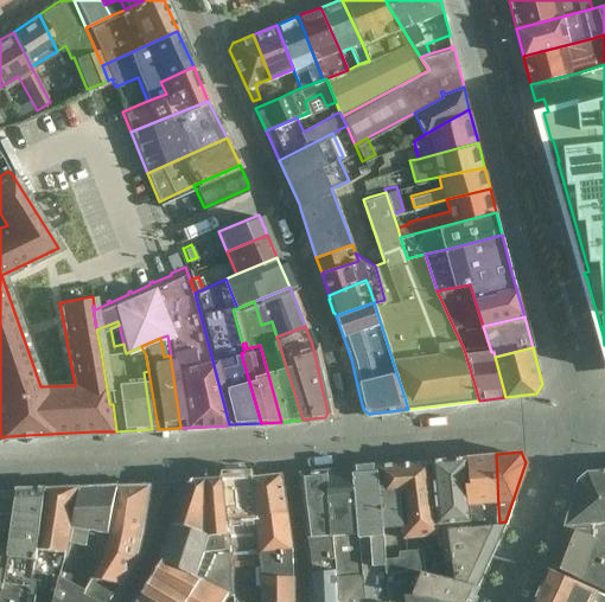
[(498,508),(496,454),(467,456),(470,488),(465,488),(469,518),(469,525),(488,523),(486,508),(498,508)]
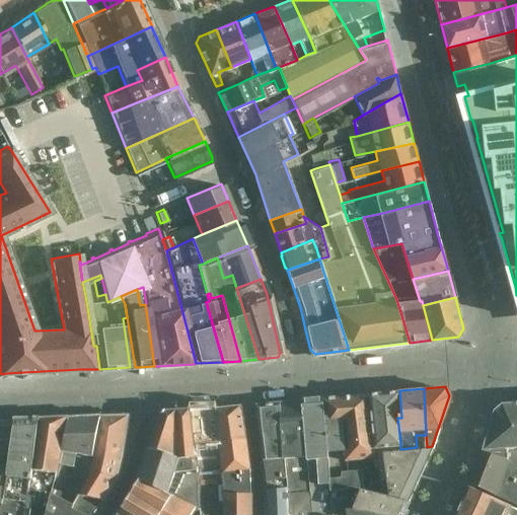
[(401,418),(399,390),(368,393),(373,446),(400,443),(397,418),(401,418)]
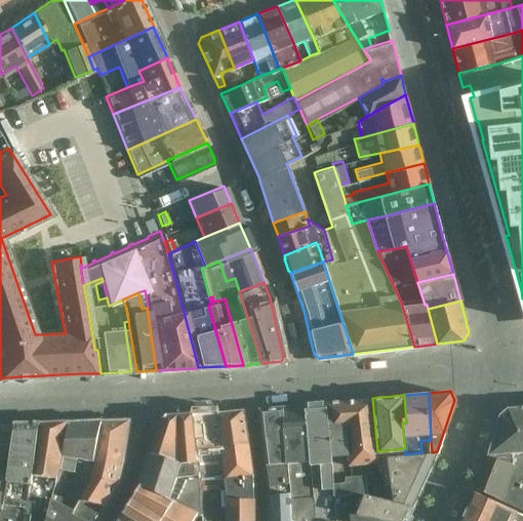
[(377,451),(372,398),(343,400),(346,439),(347,439),(349,462),(350,474),(345,474),(346,483),(347,489),(362,493),(385,498),(379,474),(378,461),(378,457),(377,451)]
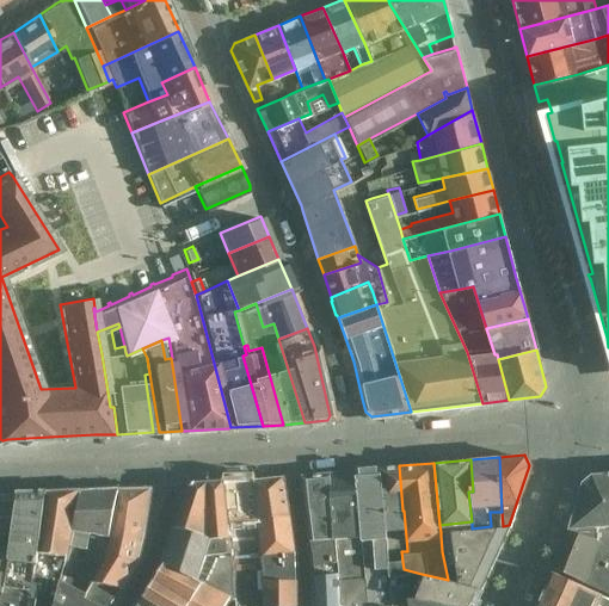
[(403,511),(399,465),(379,468),(385,538),(406,537),(404,511),(403,511)]
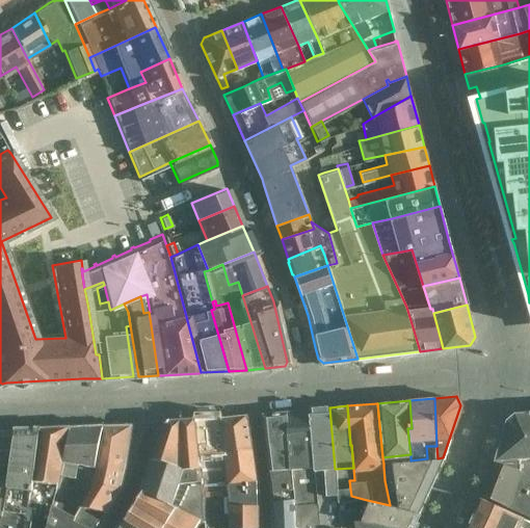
[(338,491),(335,469),(329,407),(309,410),(313,466),(317,505),(318,527),(340,527),(340,518),(339,506),(339,504),(338,491)]
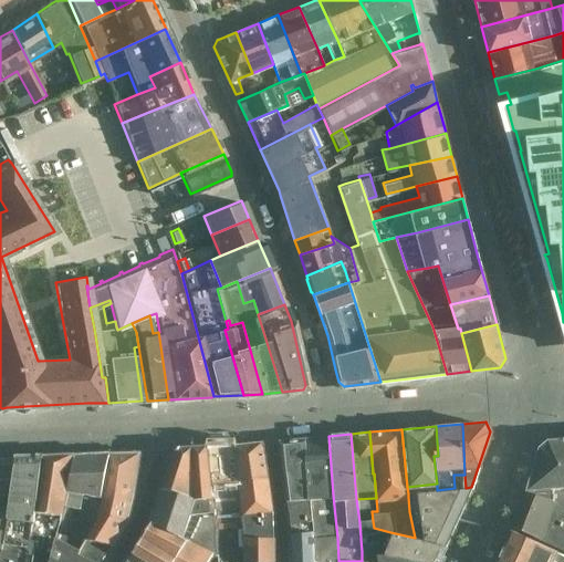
[(333,496),(329,436),(303,438),(309,498),(312,532),(314,561),(338,561),(337,538),(333,496)]
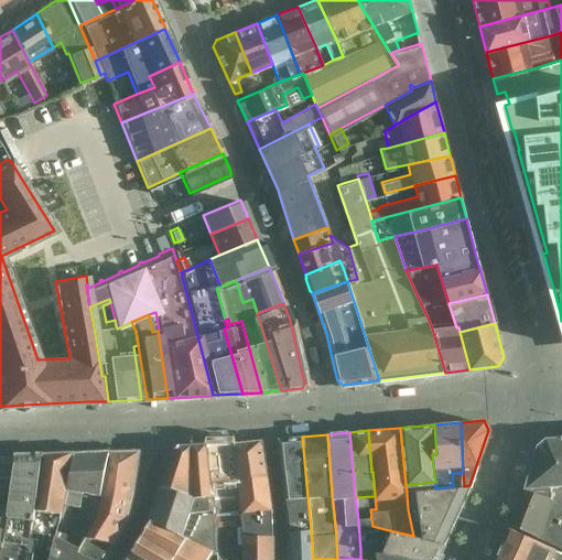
[(307,496),(302,437),(278,439),(285,498),(307,496)]
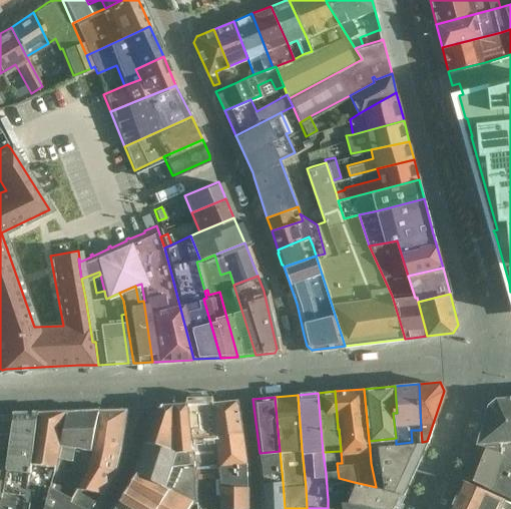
[(510,397),(495,399),(488,406),(478,443),(478,444),(510,457),(510,397)]
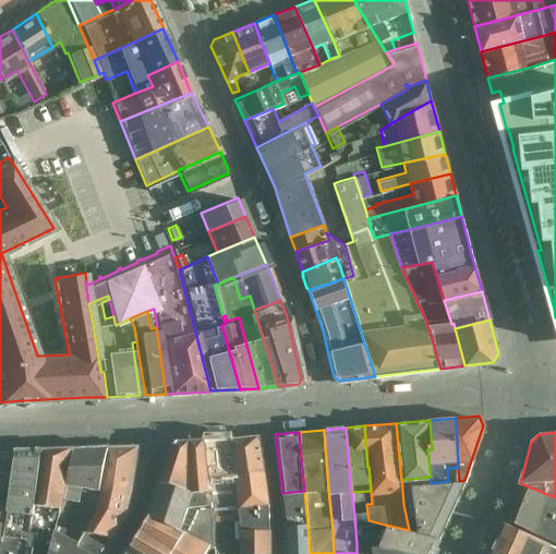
[(263,470),(257,435),(231,437),(234,471),(263,470)]
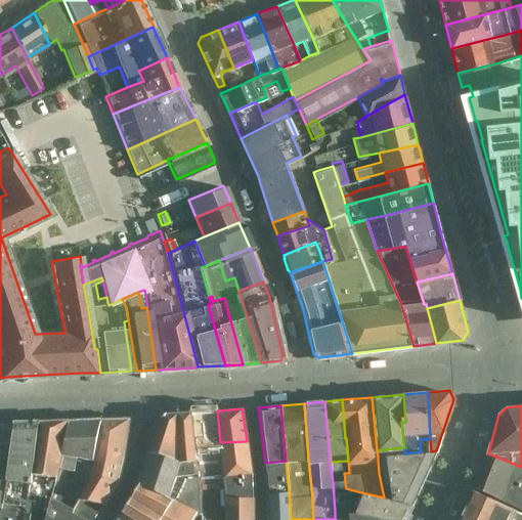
[(223,475),(220,442),(217,410),(190,412),(201,491),(202,512),(202,519),(225,519),(226,517),(225,499),(223,475)]
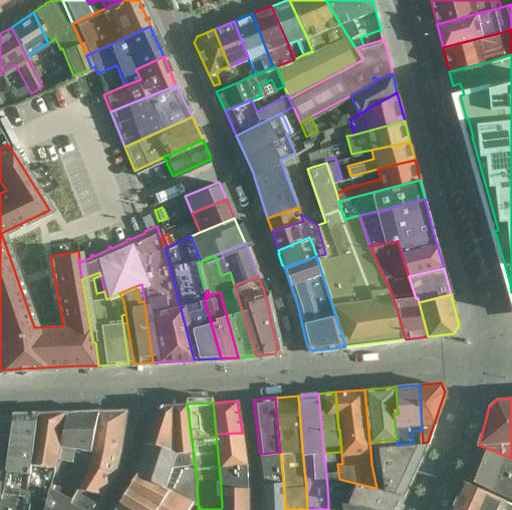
[(197,482),(187,404),(163,406),(159,409),(147,443),(176,451),(172,470),(180,473),(173,491),(198,502),(197,482)]
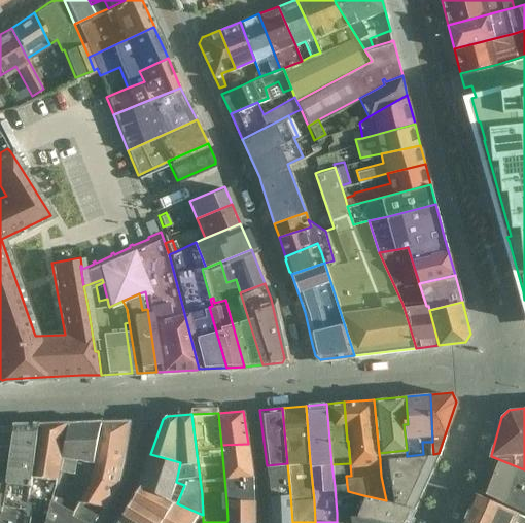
[(130,419),(100,420),(70,509),(73,511),(71,514),(90,522),(104,504),(117,483),(123,459),(130,419)]
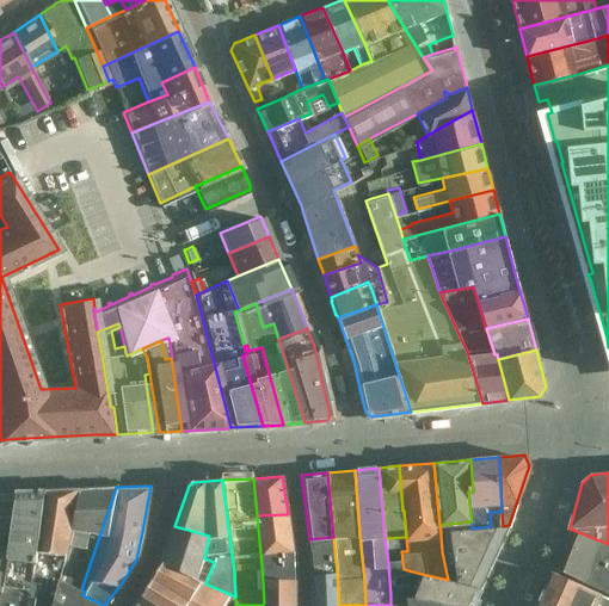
[(81,589),(116,487),(79,489),(67,546),(57,579),(81,589)]
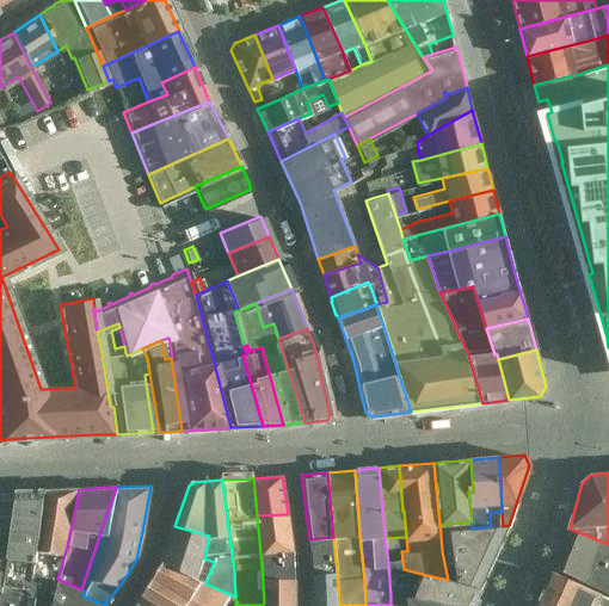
[(67,546),(79,489),(44,490),(38,540),(32,574),(47,576),(43,589),(37,588),(32,605),(50,605),(57,579),(67,546)]
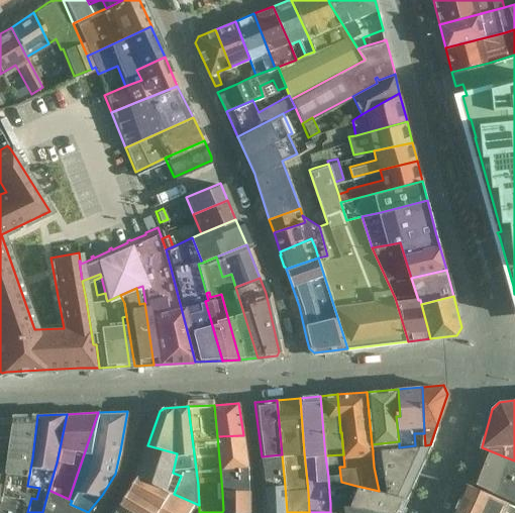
[(32,457),(37,415),(13,416),(4,466),(0,483),(0,512),(27,512),(31,498),(36,499),(39,488),(27,486),(32,457)]
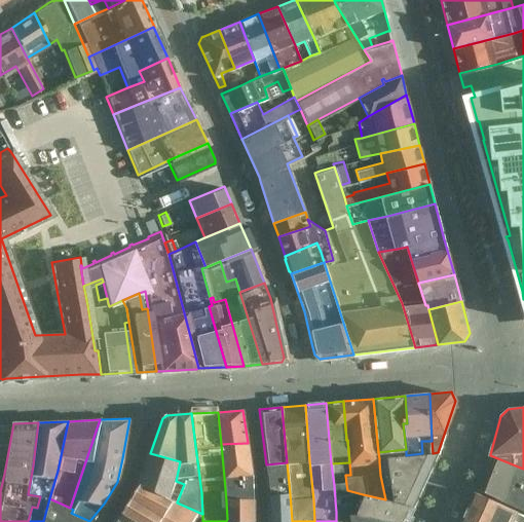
[(0,491),(4,474),(13,423),(0,423),(0,491)]
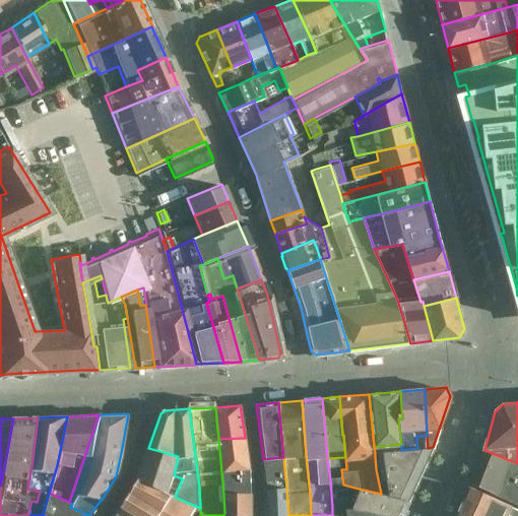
[(249,470),(245,438),(218,439),(221,471),(249,470)]
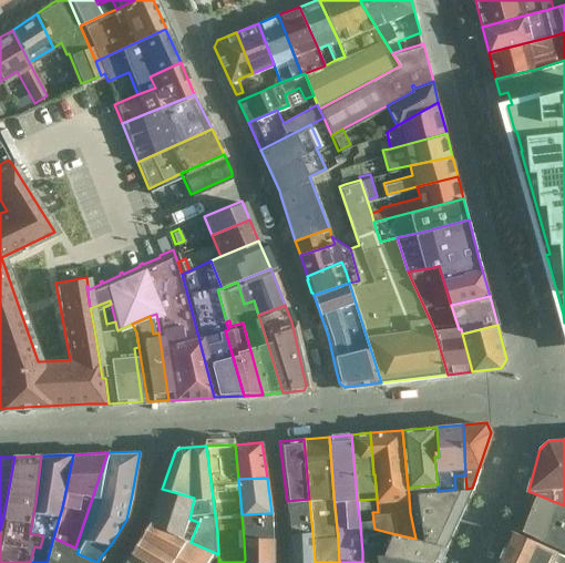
[(447,545),(472,488),(466,489),(455,489),(438,491),(409,494),(409,498),(410,512),(415,539),(447,545)]
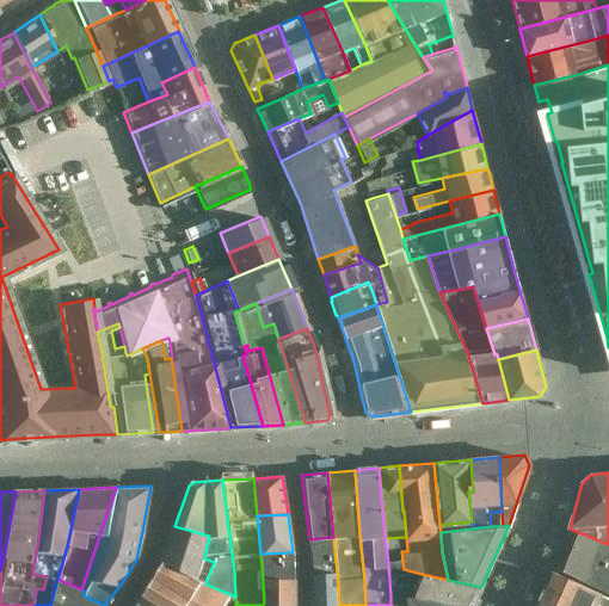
[(209,536),(174,526),(162,561),(205,583),(214,562),(204,558),(209,536)]
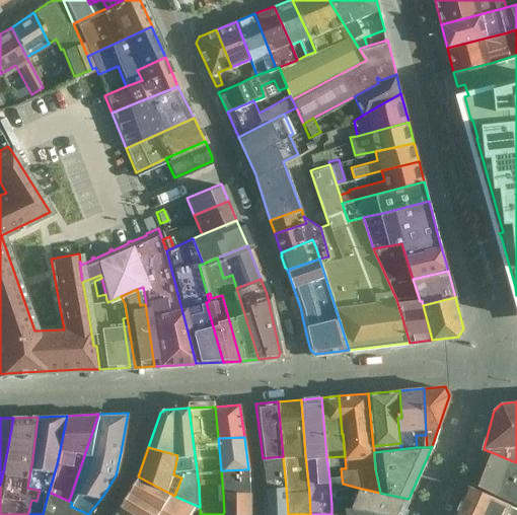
[(483,449),(470,482),(516,502),(516,501),(516,462),(484,449),(483,449)]
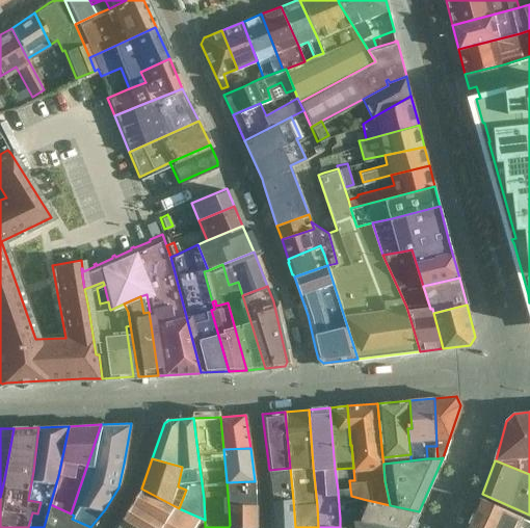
[(293,500),(290,468),(269,470),(272,501),(293,500)]
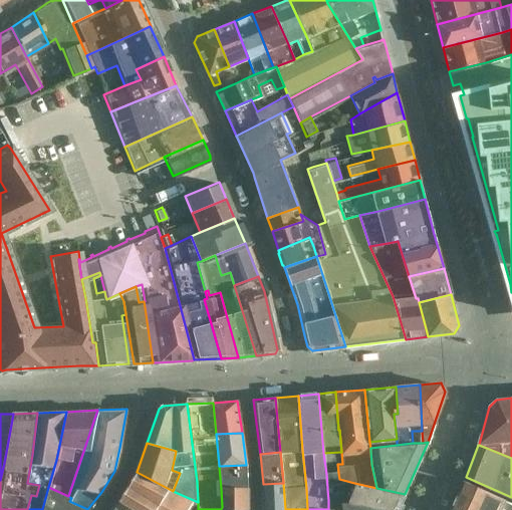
[(248,487),(246,465),(219,466),(221,489),(222,507),(248,506),(248,487)]
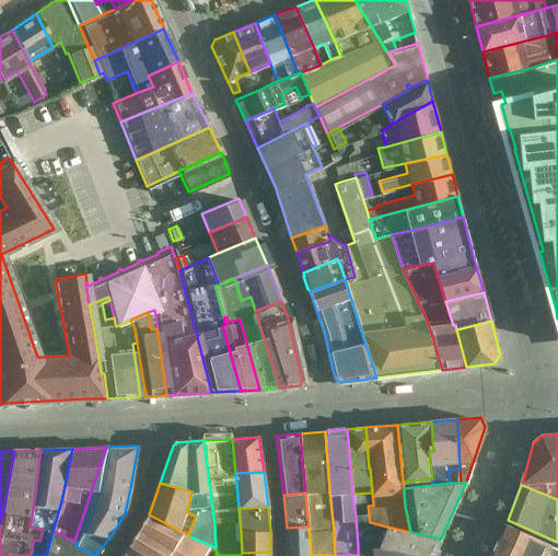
[(188,535),(149,514),(130,545),(147,555),(216,555),(216,547),(188,535)]
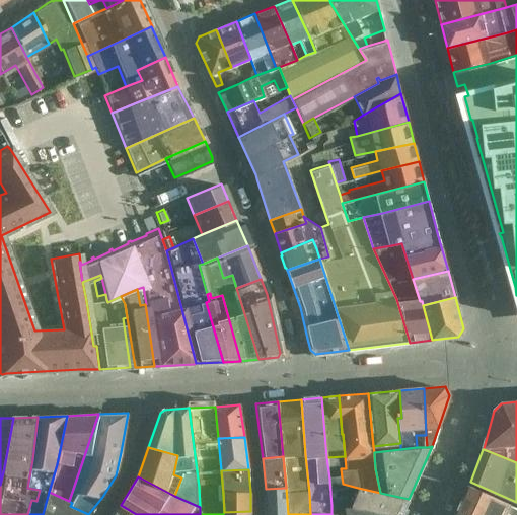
[(358,488),(343,484),(342,477),(329,479),(330,492),(330,494),(331,505),(331,514),(348,514),(362,514),(367,514),(399,514),(409,499),(380,493),(358,488)]
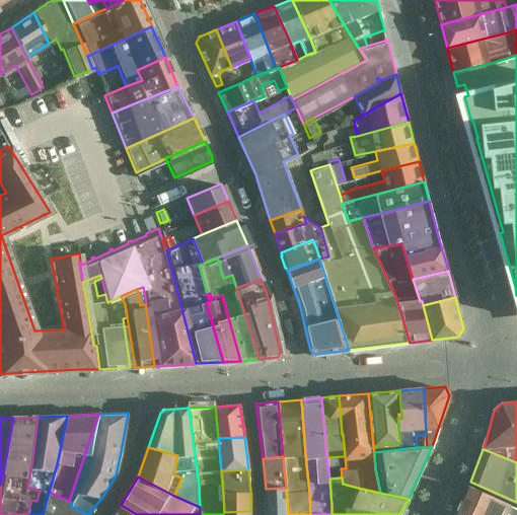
[(511,505),(468,485),(455,513),(458,514),(516,514),(516,508),(510,506),(511,505)]
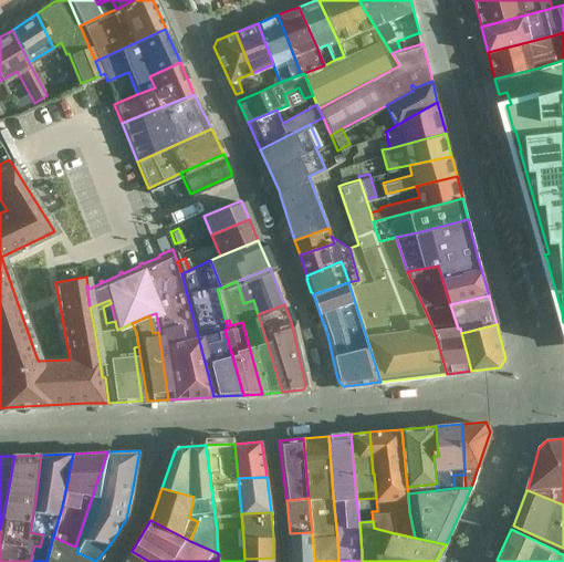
[(314,561),(312,532),(290,533),(291,561),(314,561)]
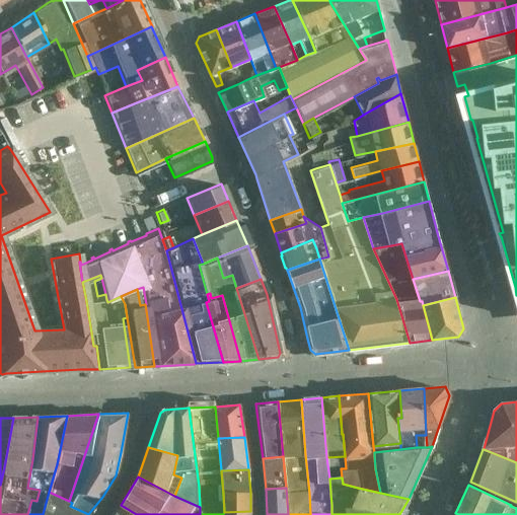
[(72,503),(69,501),(49,492),(43,514),(88,514),(70,506),(72,503)]
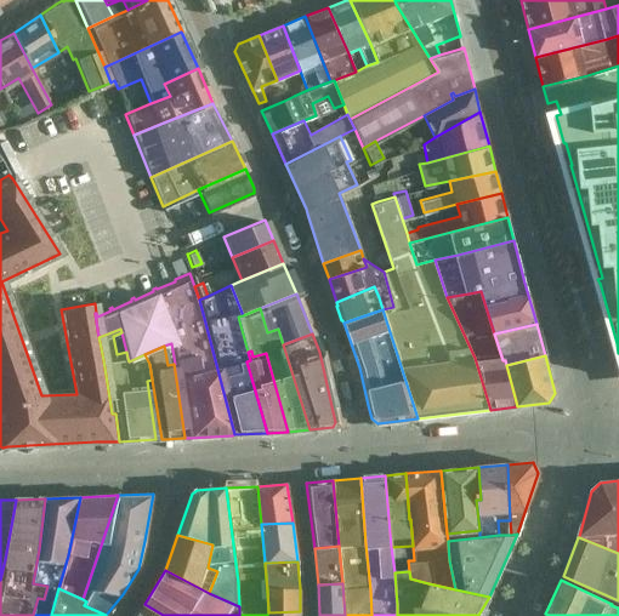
[(163,615),(145,604),(136,615),(163,615)]
